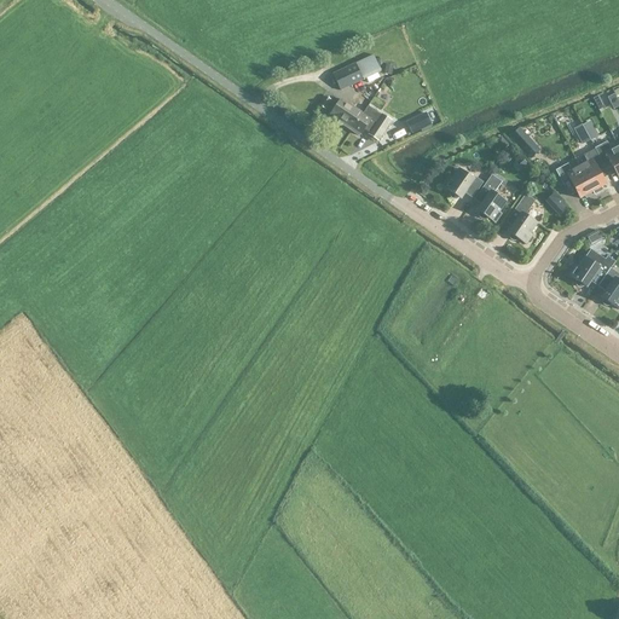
[(340,91),(363,81),(356,64),(333,75),(340,91)]
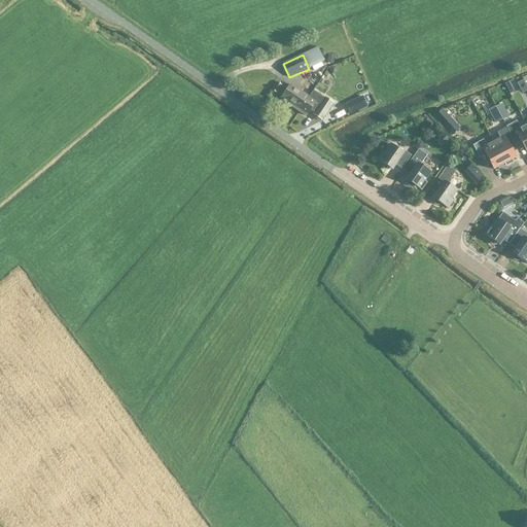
[(341,89),(347,86),(342,69),(336,70),(341,89)]
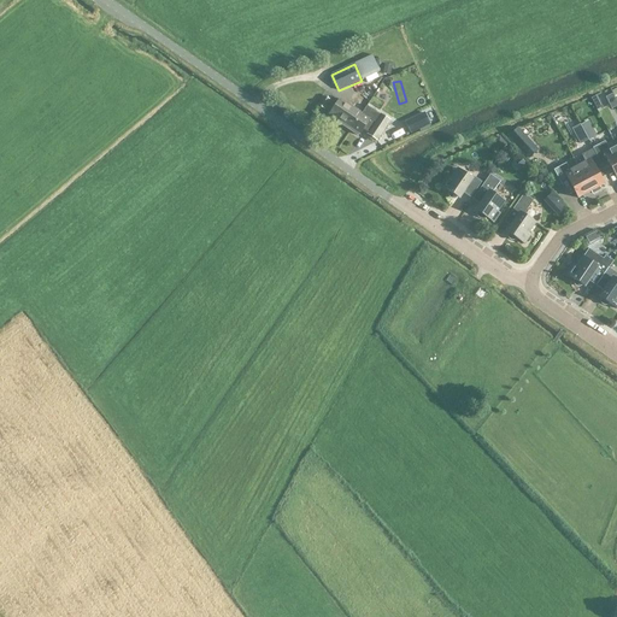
[(364,82),(358,89),(366,95),(372,88),(364,82)]
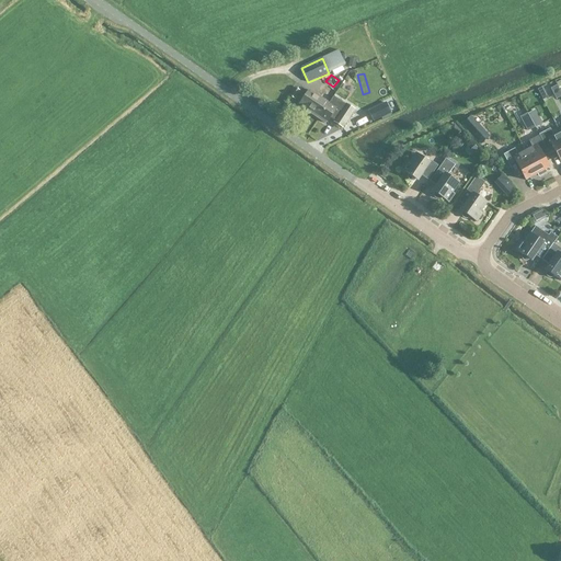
[(538,90),(544,100),(549,98),(544,87),(538,90)]
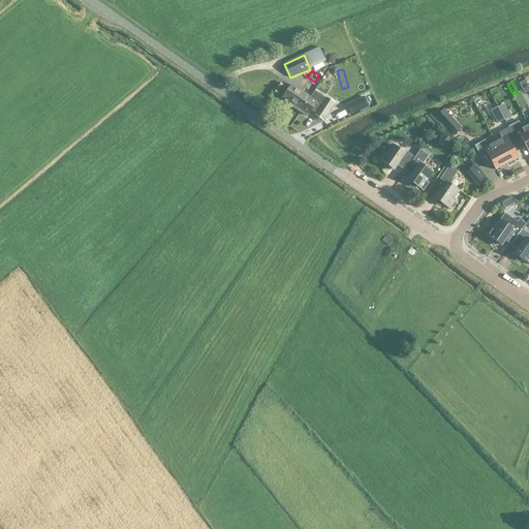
[(278,94),(282,86),(278,83),(273,91),(278,94)]
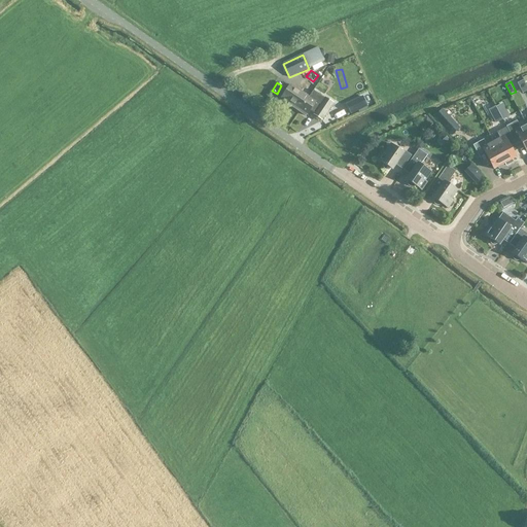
[(290,85),(282,98),(290,103),(288,105),(306,116),(307,114),(308,115),(310,111),(314,114),(314,115),(322,120),(334,104),(325,98),(324,99),(313,91),(309,98),(290,85)]
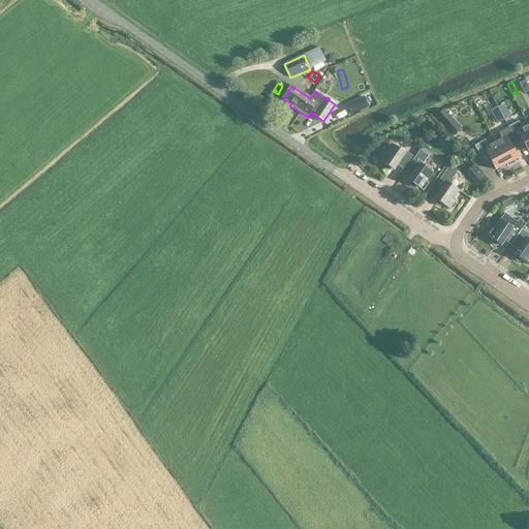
[(368,107),(364,98),(347,105),(352,115),(368,107)]
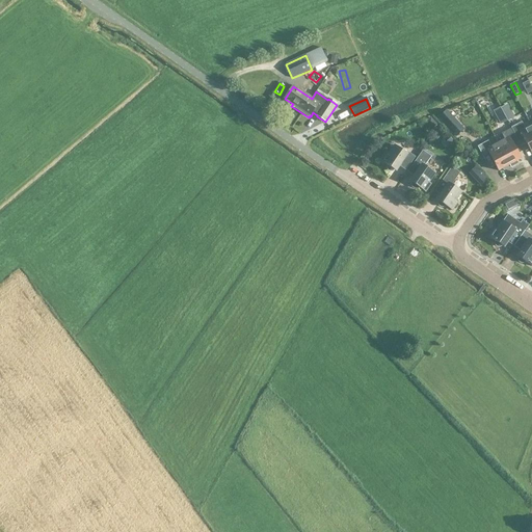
[(508,122),(515,117),(508,104),(501,108),(508,122)]
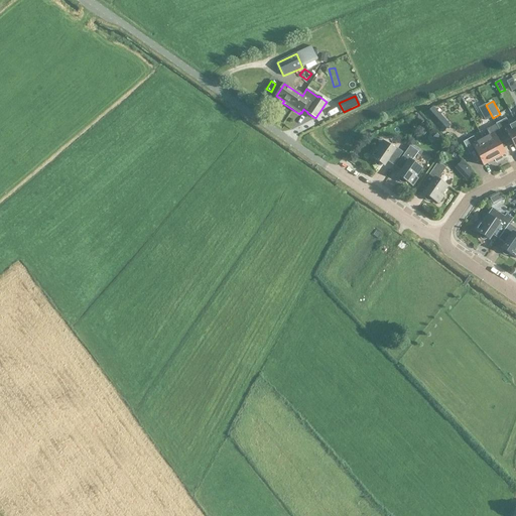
[(486,105),(486,104),(479,108),(486,121),(493,118),(486,105)]
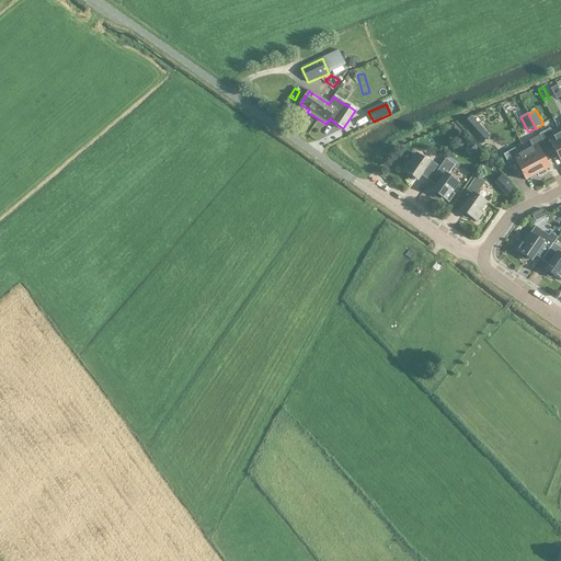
[(471,117),(462,124),(481,144),(489,136),(471,117)]
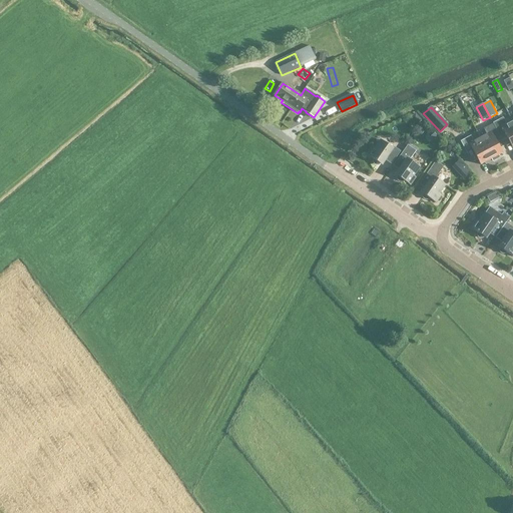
[(417,124),(421,120),(416,114),(411,118),(417,124)]
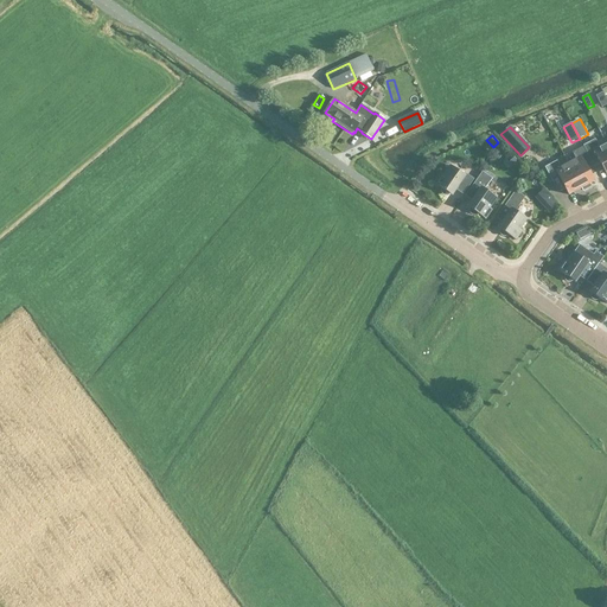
[(606,146),(606,144),(599,147),(595,140),(583,146),(593,164),(599,160),(606,176),(606,174),(606,146)]
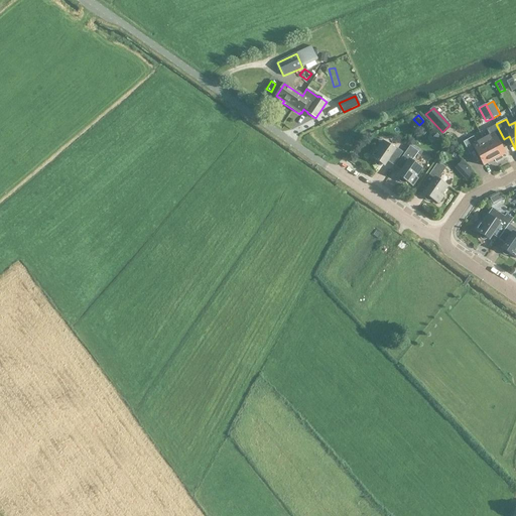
[(483,139),(495,162),(502,159),(501,157),(505,155),(497,140),(503,137),(496,125),(487,130),(490,136),(483,139)]
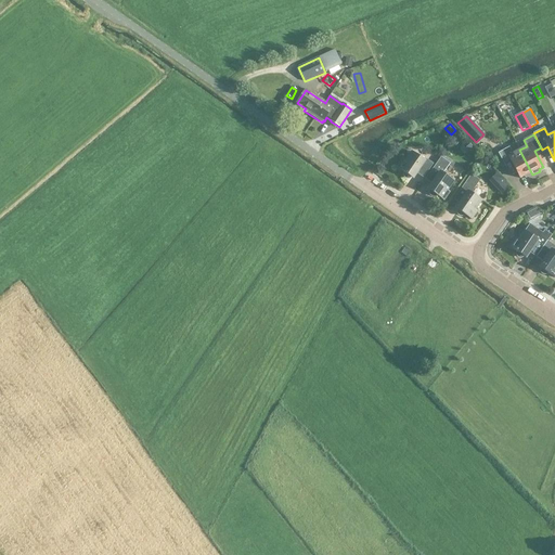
[(462,145),(468,152),(473,147),(467,141),(462,145)]
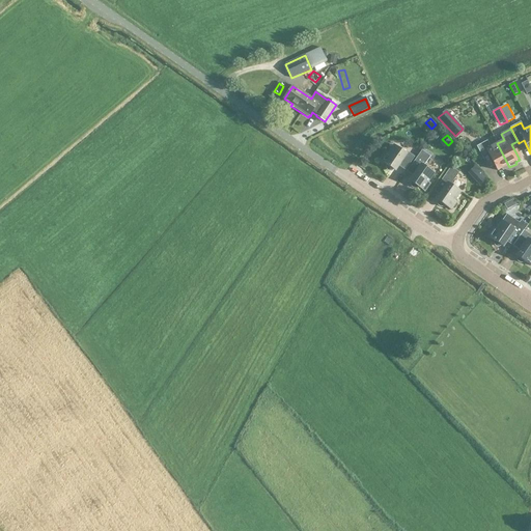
[(509,167),(497,143),(491,146),(487,141),(476,146),(483,160),(490,156),(498,171),(502,169),(503,171),(509,167)]
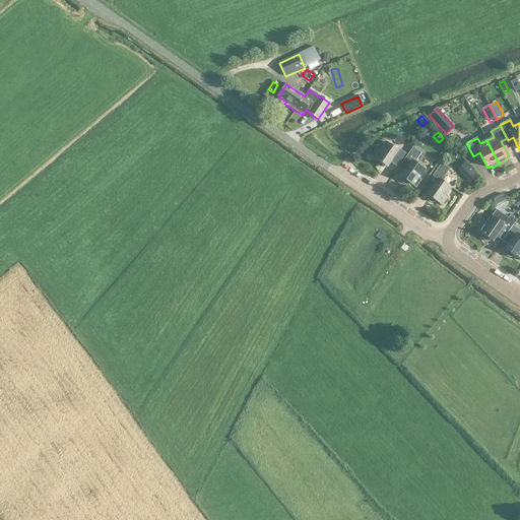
[(380,168),(382,168),(383,168),(385,167),(388,161),(397,168),(406,154),(399,149),(397,152),(395,150),(396,149),(386,142),(380,151),(377,149),(372,157),(379,163),(378,165),(379,166),(380,167),(380,168)]
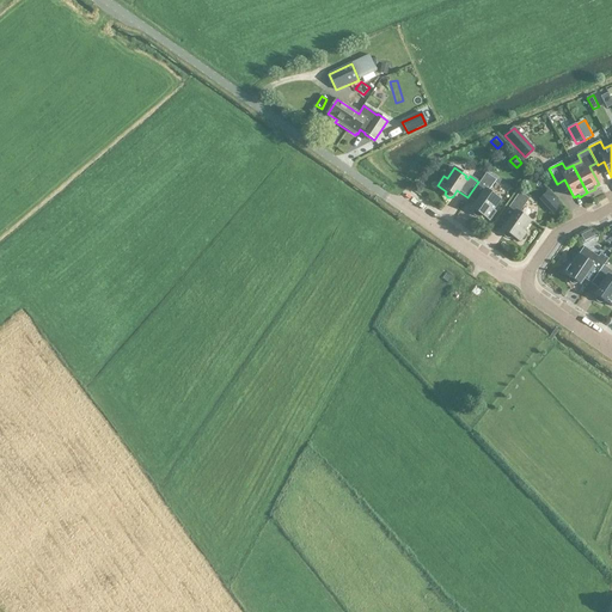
[(494,210),(501,200),(489,191),(496,181),(487,173),(469,199),(478,206),(475,212),(473,214),(476,216),(478,218),(479,218),(482,215),(490,221),(496,213),(494,210)]
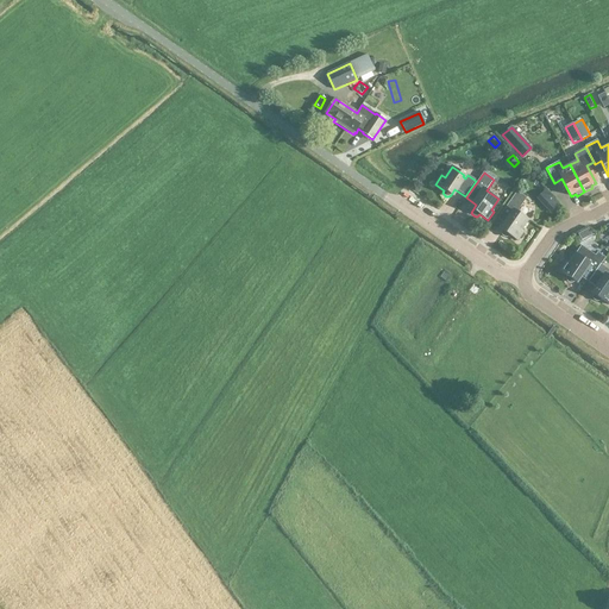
[(507,225),(503,231),(502,234),(503,237),(504,237),(507,238),(509,236),(518,242),(525,232),(521,231),(529,220),(518,212),(527,199),(518,192),(497,219),(507,225)]
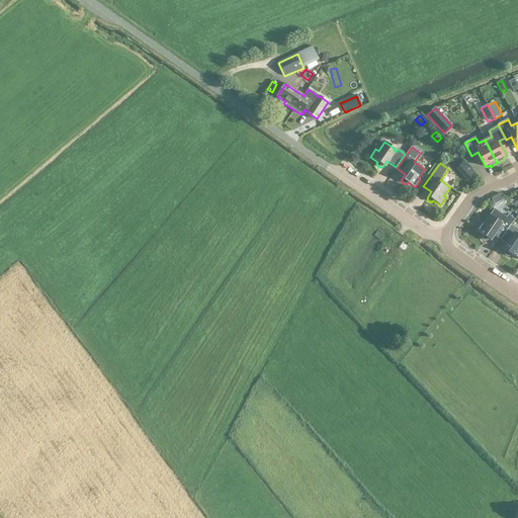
[(458,168),(469,180),(475,174),(463,163),(458,168)]
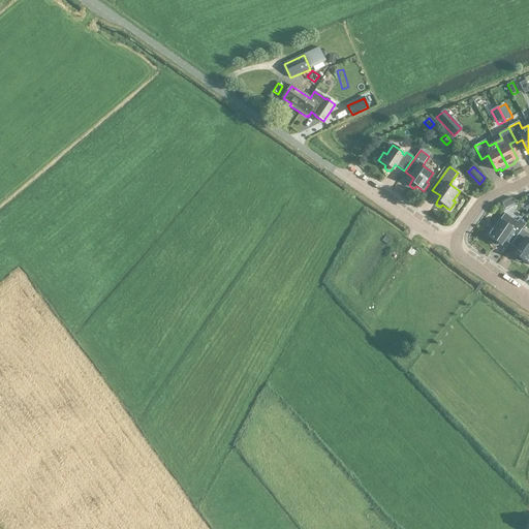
[(522,229),(522,230),(526,224),(519,219),(518,222),(505,214),(500,220),(494,229),(492,227),(486,236),(493,241),(493,243),(493,244),(494,245),(494,246),(496,246),(497,246),(499,245),(502,240),(511,245),(522,229)]
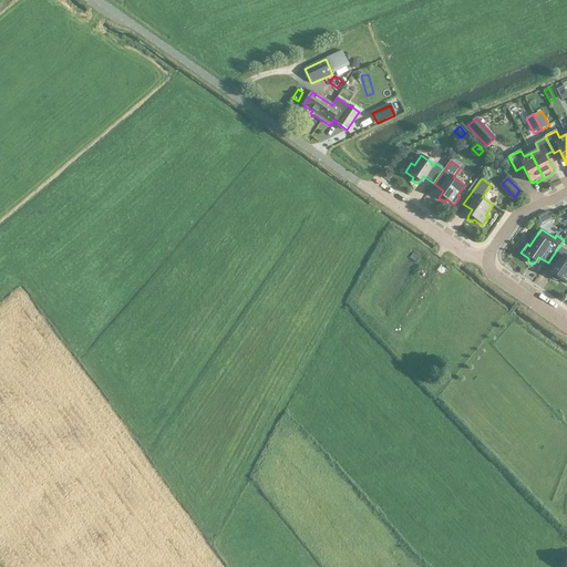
[(559,246),(548,263),(557,269),(553,275),(553,277),(553,278),(554,280),(555,280),(557,281),(557,280),(559,279),(566,284),(566,257),(566,256),(566,251),(559,247),(559,246)]
